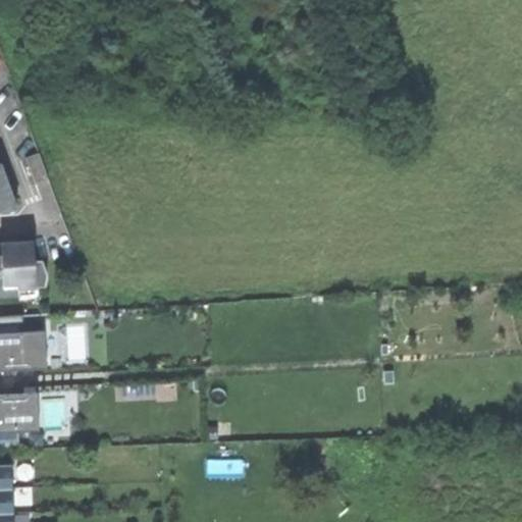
[(0,211),(18,210),(1,164),(2,164),(1,162),(0,162),(0,153),(1,152),(0,148),(0,211)]
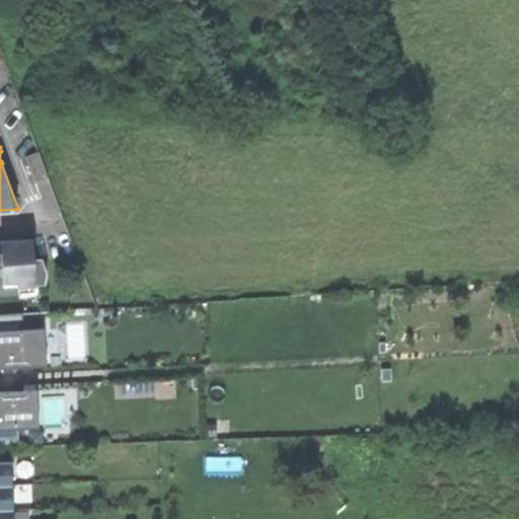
[(0,294),(19,293),(19,287),(47,285),(48,272),(43,258),(35,258),(34,239),(4,242),(4,240),(2,240),(2,253),(0,253),(0,294)]
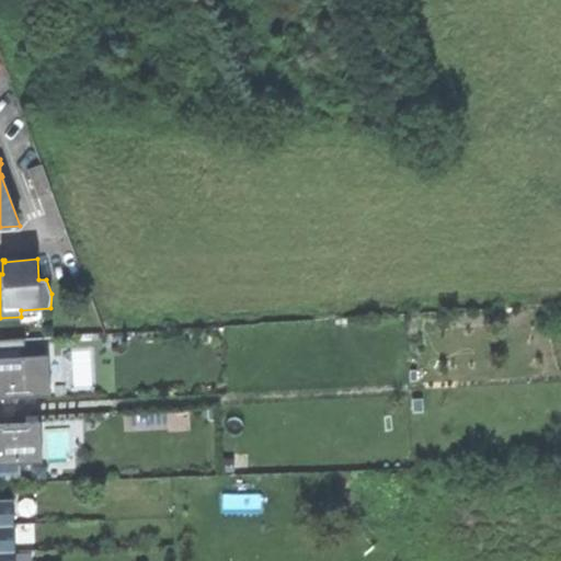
[(48,335),(0,339),(0,397),(6,397),(54,395),(48,335)]
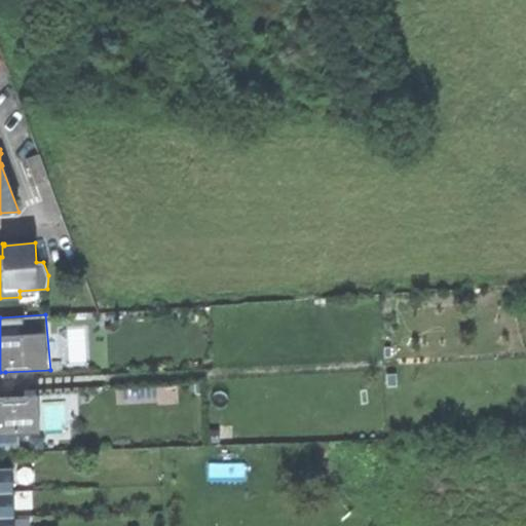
[(0,447),(22,447),(21,433),(41,430),(40,393),(0,396),(0,447)]
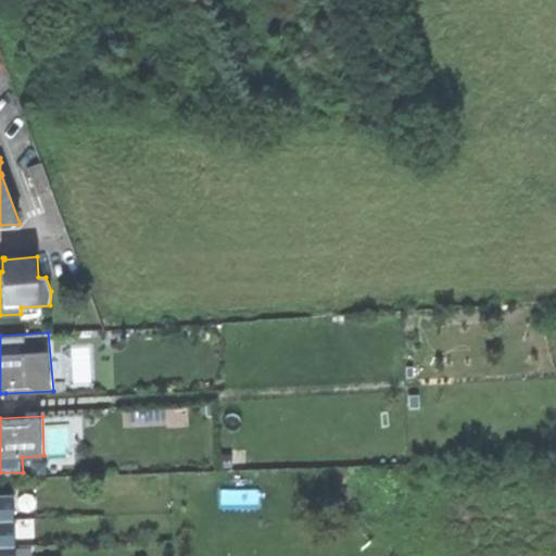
[(0,555),(17,555),(15,490),(0,491),(0,555)]
